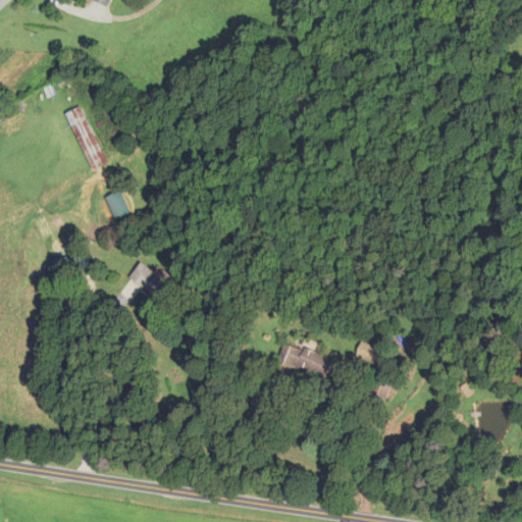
[(93,169),(108,163),(83,106),(67,113),(93,169)]
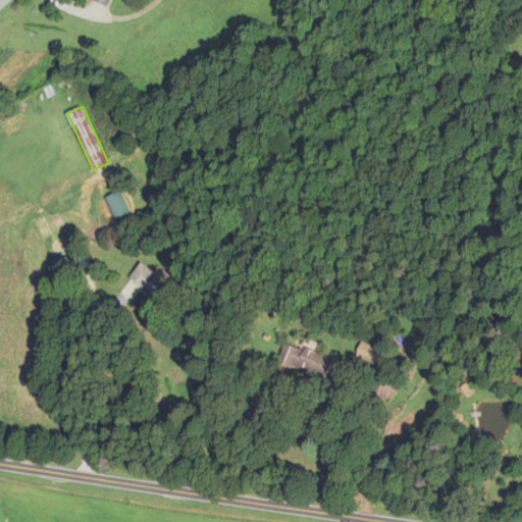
[(178,288),(141,264),(131,280),(168,304),(178,288)]
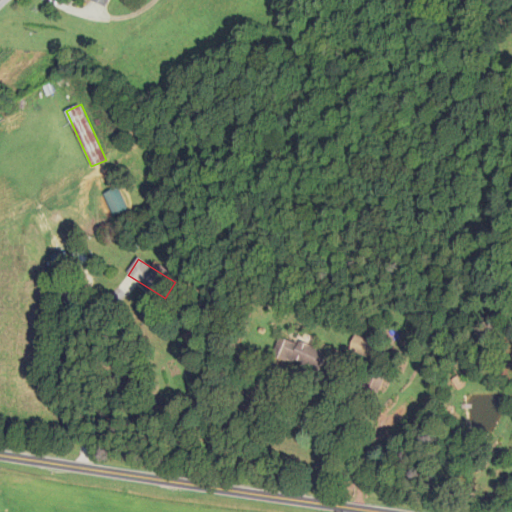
[(330,354),(282,333),(273,355),(320,376),(330,354)]
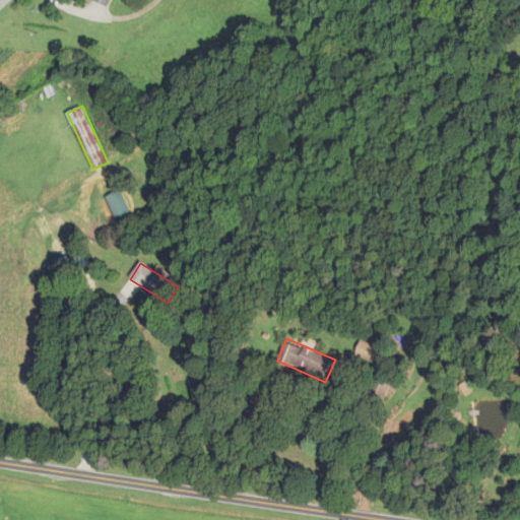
[(355,355),(373,363),(380,347),(363,339),(355,355)]
